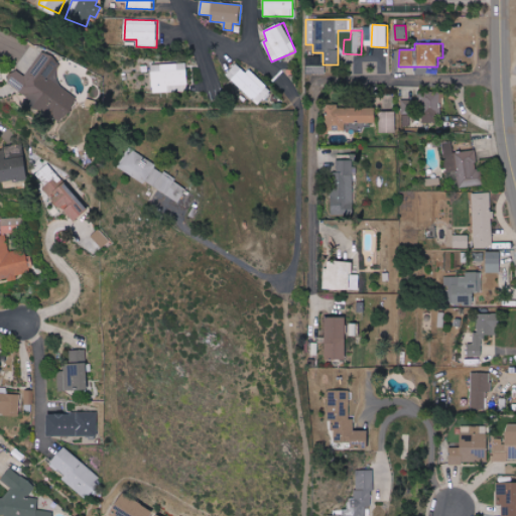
[(27,75),(16,67),(6,83),(63,121),(80,96),(53,78),(63,60),(44,48),(27,75)]
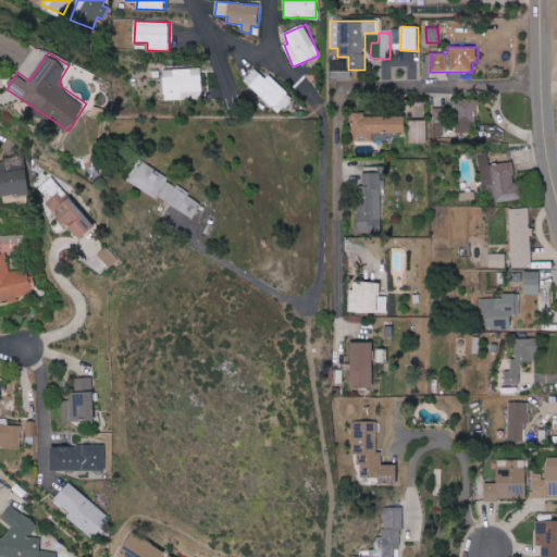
[(350,78),(349,61),(331,61),(331,79),(350,78)]
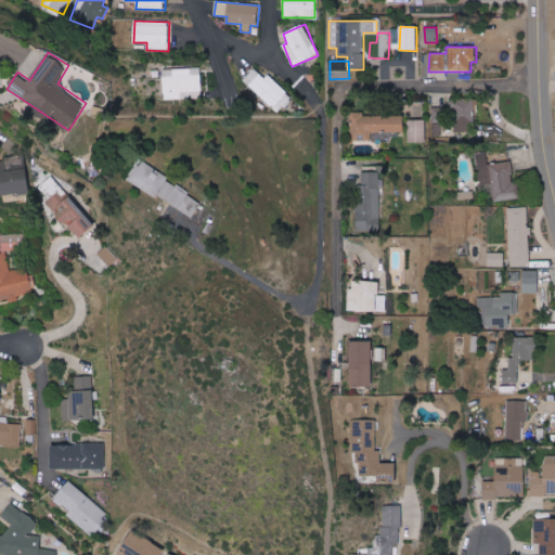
[(164,99),(202,98),(201,68),(163,69),(164,99)]
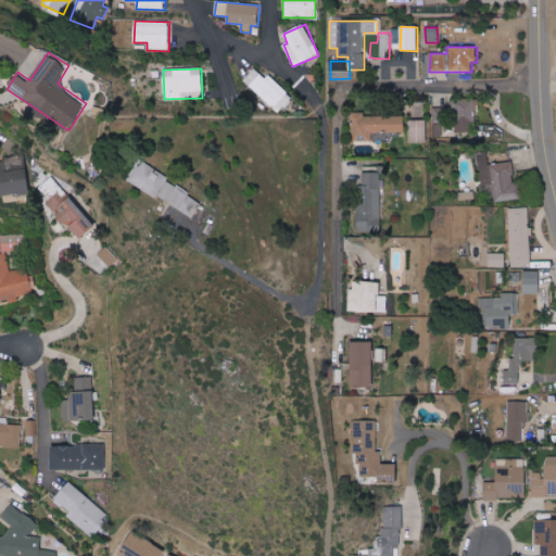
[(277,113),(292,97),(268,74),(265,78),(255,68),(243,80),(277,113)]
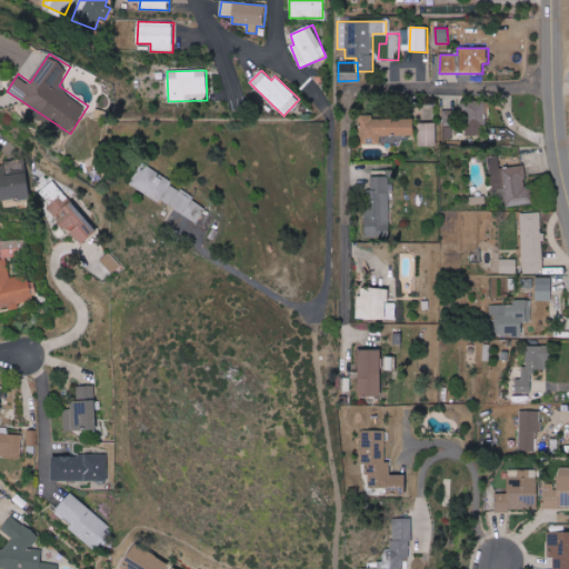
[(442,110),(442,137),(455,137),(455,127),(466,127),(466,135),(486,135),(486,115),(490,115),(490,101),(461,101),(461,110),(442,110)]
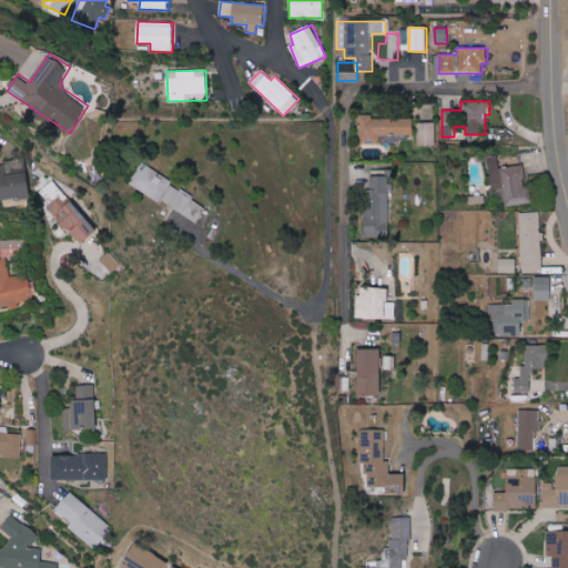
[(435,122),(417,122),(417,145),(436,145),(435,122)]
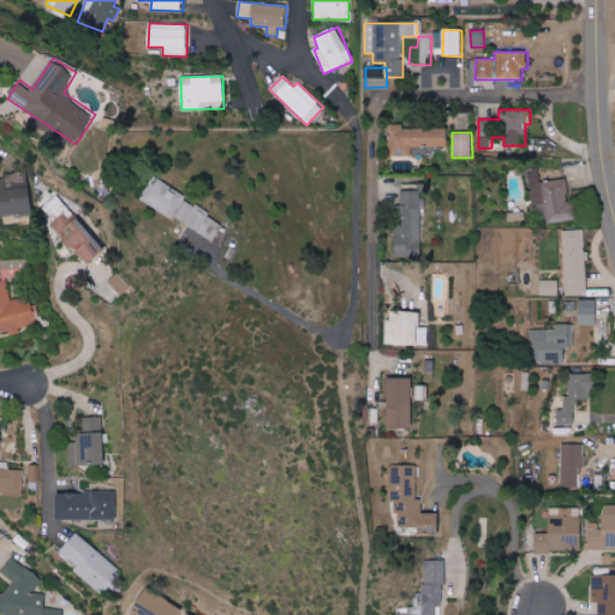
[(75,154),(73,168),(83,168),(83,154),(75,154)]
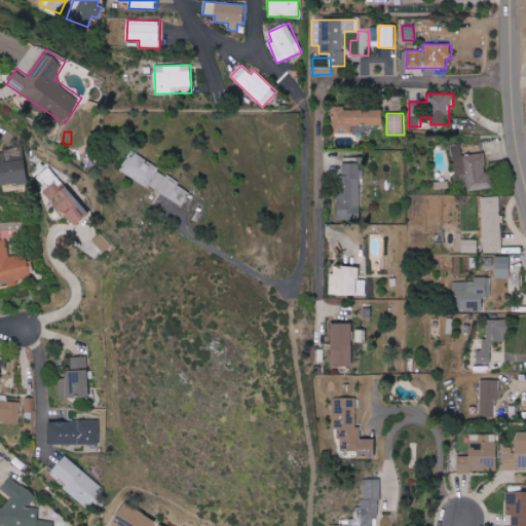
[(451,144),(452,174),(462,174),(462,144),(451,144)]
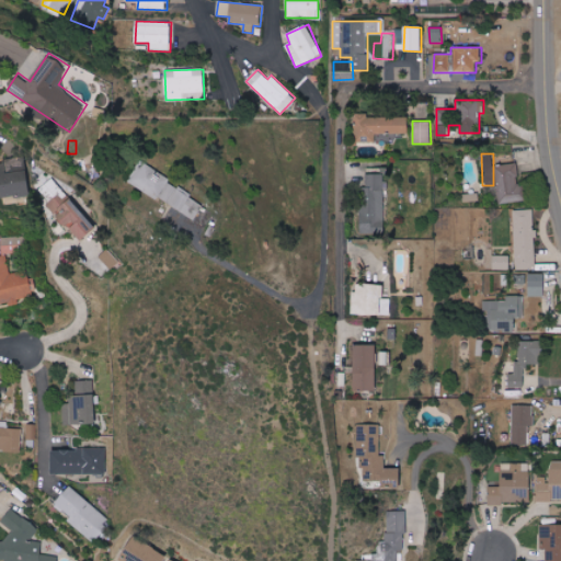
[(30,193),(25,157),(0,159),(0,187),(1,187),(2,196),(30,193)]
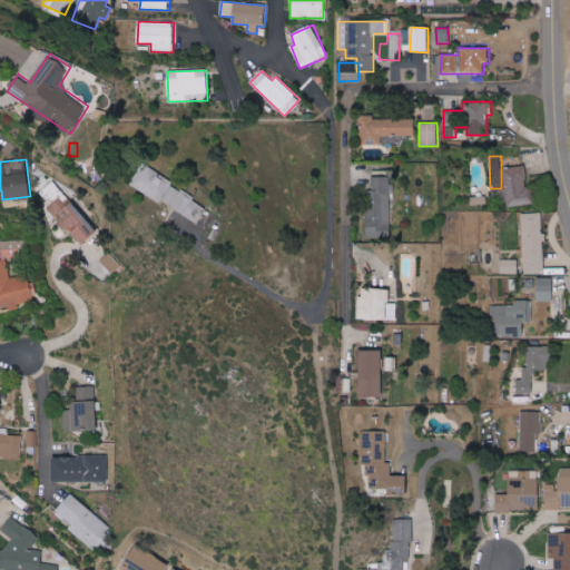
[(144,164),(133,182),(198,223),(209,205),(144,164)]
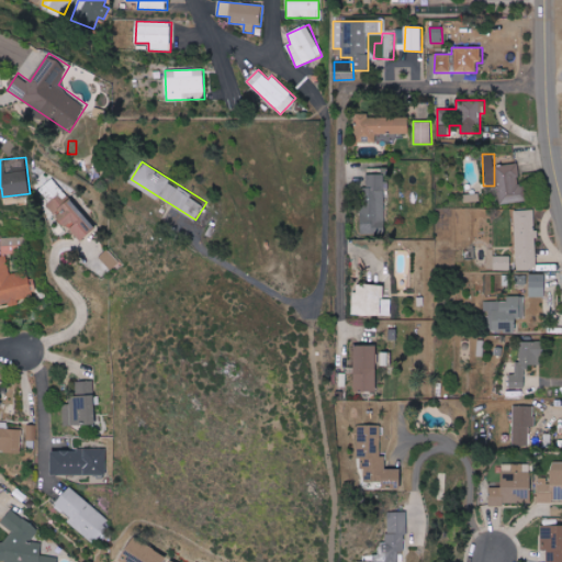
[(496,165),(497,203),(527,202),(527,186),(519,186),(518,164),(496,165)]
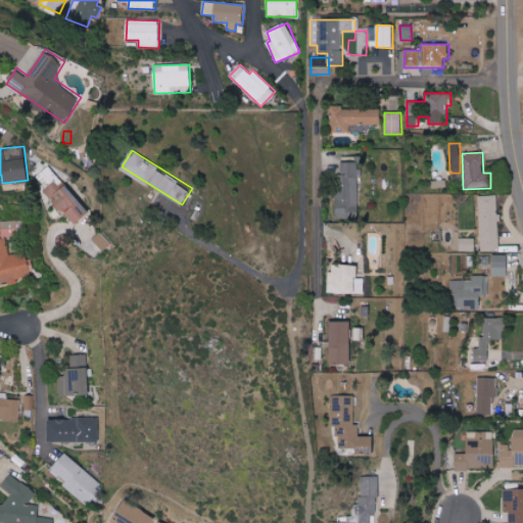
[(360,218),(359,161),(337,162),(338,218),(360,218)]
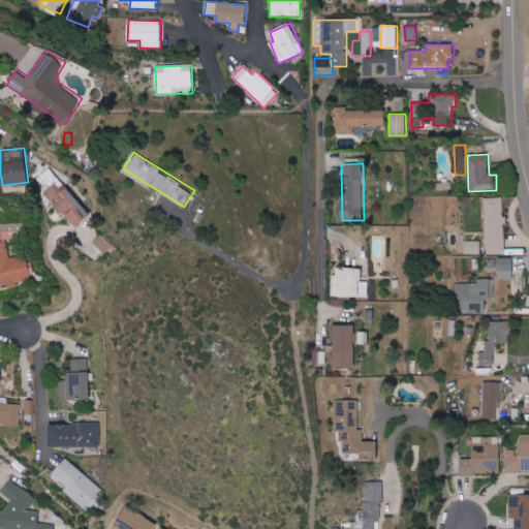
[(437,190),(452,189),(452,182),(437,182),(437,190)]
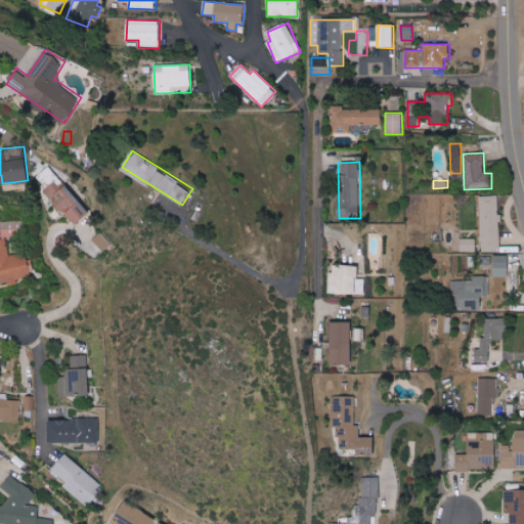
[(49,195),(74,225),(90,212),(66,182),(49,195)]
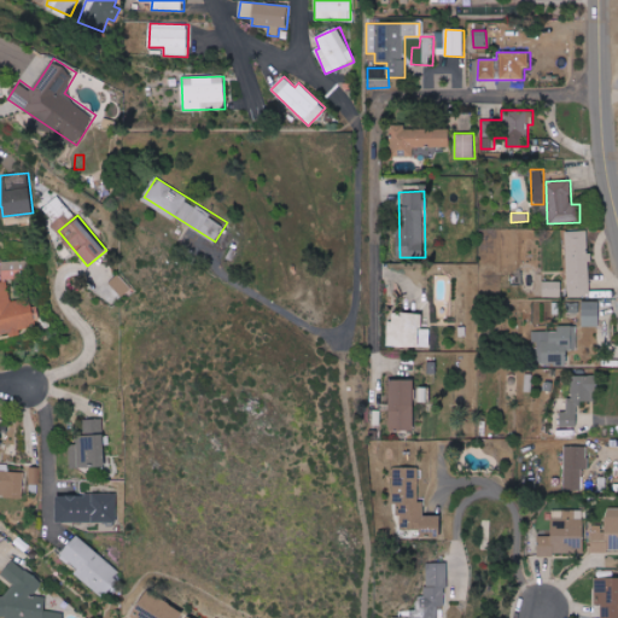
[(588,231),(566,232),(569,297),(590,296),(588,231)]
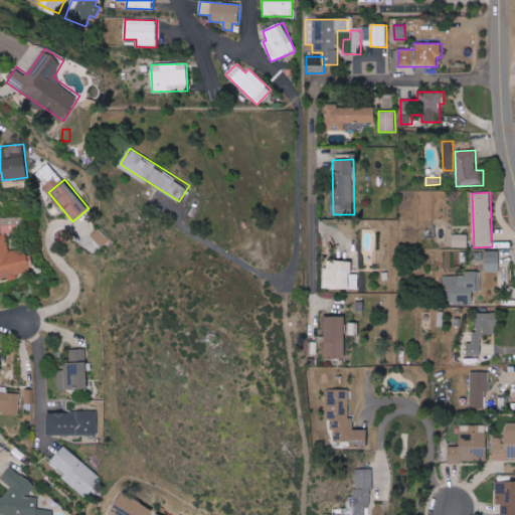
[(0,235),(0,277),(32,272),(28,248),(8,251),(5,234),(26,231),(23,215),(0,219),(3,234),(0,235)]
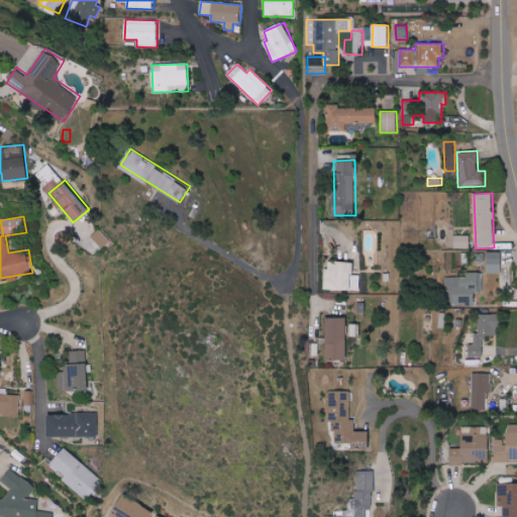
[(91,236),(102,248),(110,241),(99,229),(91,236)]
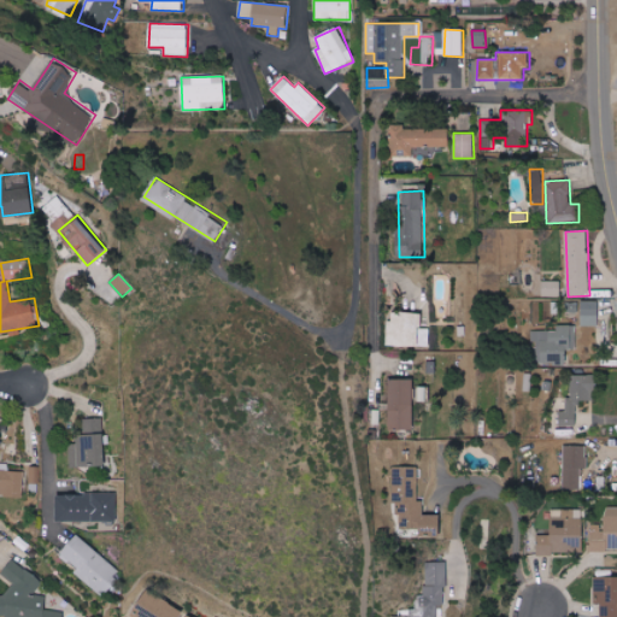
[(542,297),(560,297),(560,281),(542,281),(542,297)]
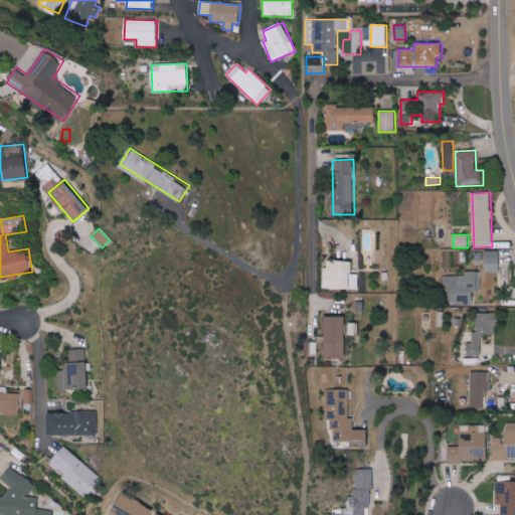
[(499,250),(486,250),(486,264),(499,264),(499,250)]
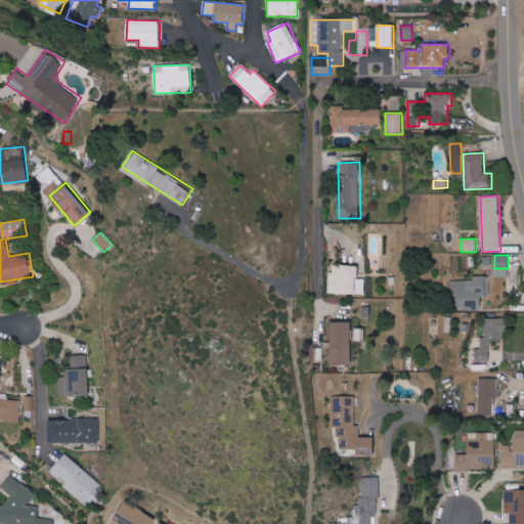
[(364,294),(364,278),(358,278),(358,266),(330,265),(329,293),(364,294)]
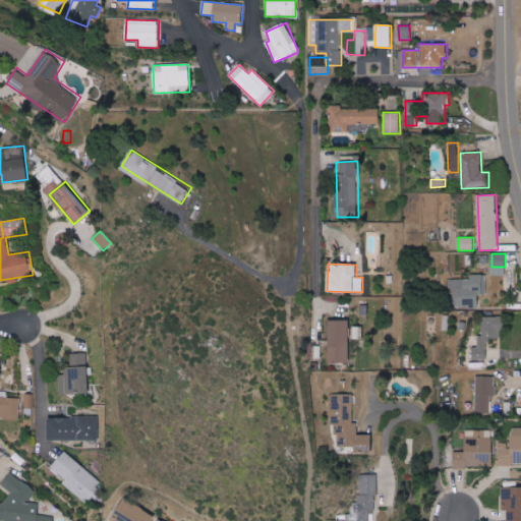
[(449,280),(450,306),(478,305),(478,295),(487,295),(486,274),(471,275),(471,279),(449,280)]
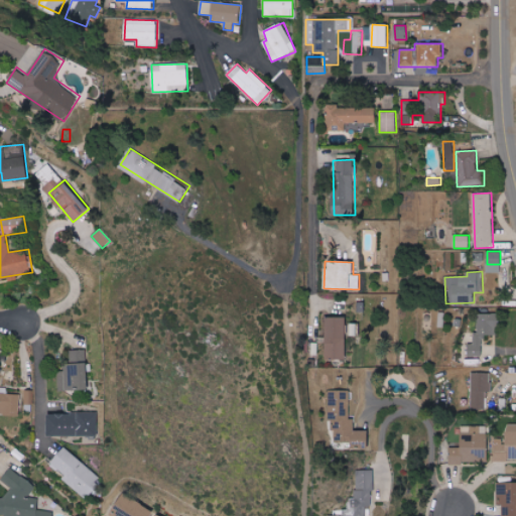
[(498,335),(498,312),(478,313),(478,332),(473,332),(473,344),(468,344),(468,357),(483,357),(483,336),(498,335)]
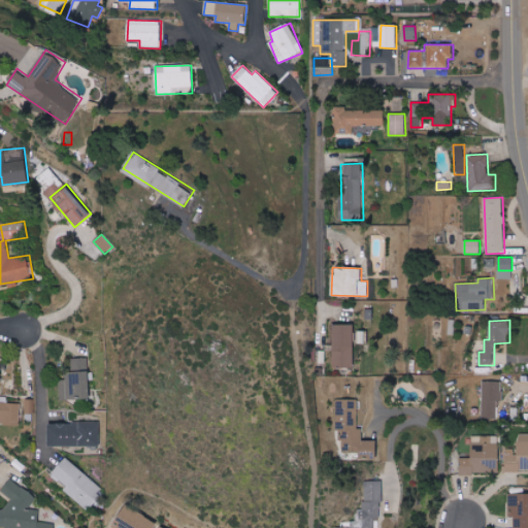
[(333,367),(355,367),(354,323),(332,324),(333,367)]
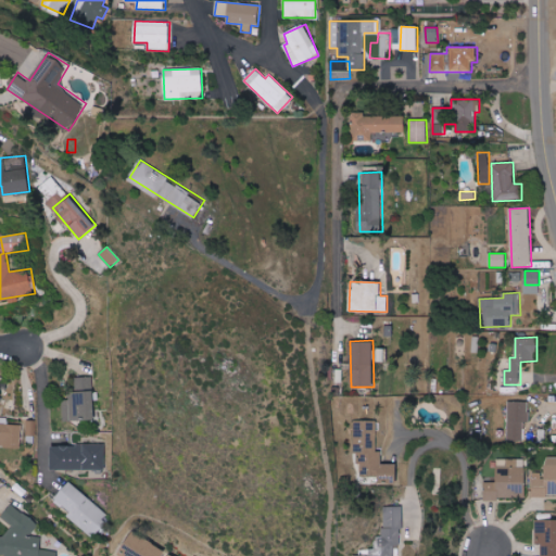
[(95,419),(92,376),(77,377),(77,391),(70,391),(70,401),(63,401),(64,420),(95,419)]
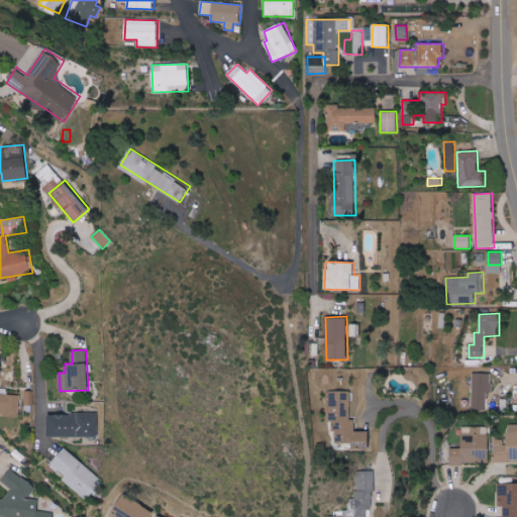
[(493,374),(473,373),(472,408),(488,409),(488,393),(492,393),(493,374)]
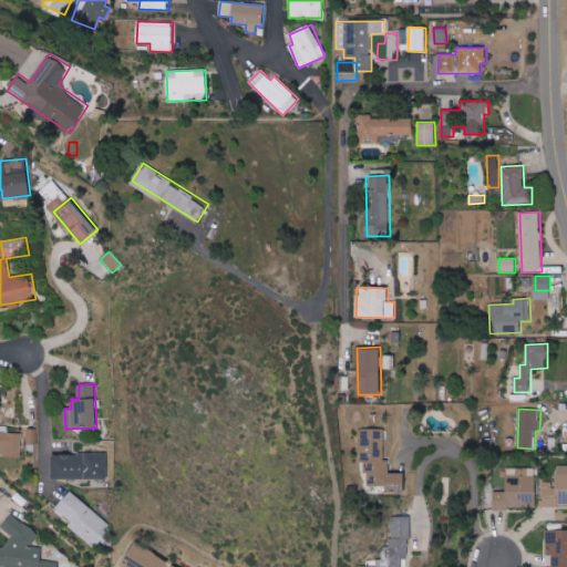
[(384,429),(362,429),(362,486),(385,486),(385,491),(406,491),(406,473),(389,473),(389,461),(384,461),(384,429)]
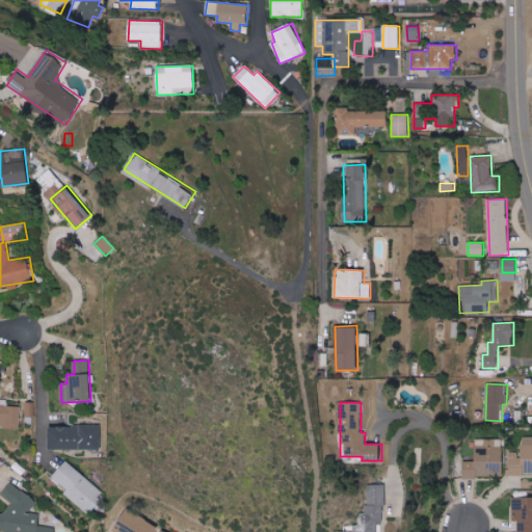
[(0,426),(19,428),(20,406),(0,405),(0,426)]
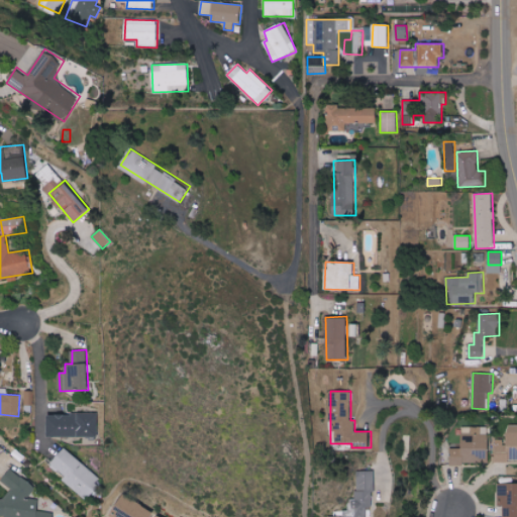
[(98,436),(98,413),(48,413),(47,436),(98,436)]
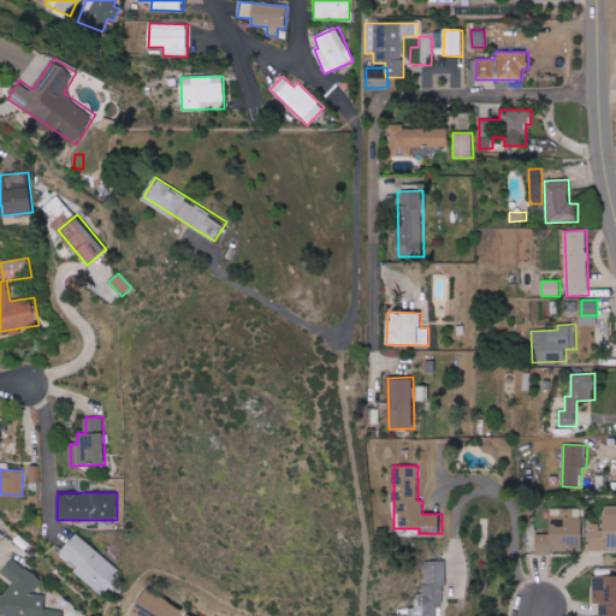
[(590,549),(615,549),(615,504),(603,505),(603,523),(590,523),(590,549)]
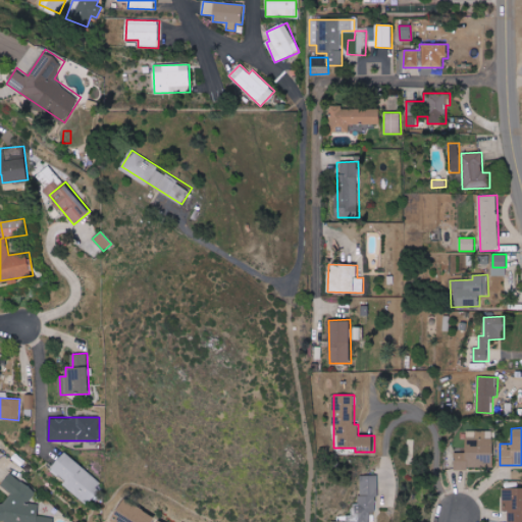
[(492,468),(493,431),(467,430),(466,453),(454,452),(453,468),(492,468)]
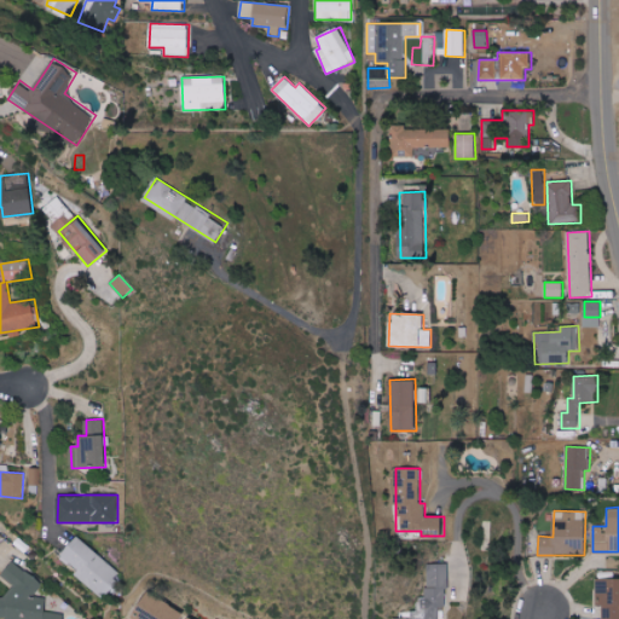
[(61,555),(80,570),(76,574),(104,596),(123,573),(76,536),(61,555)]
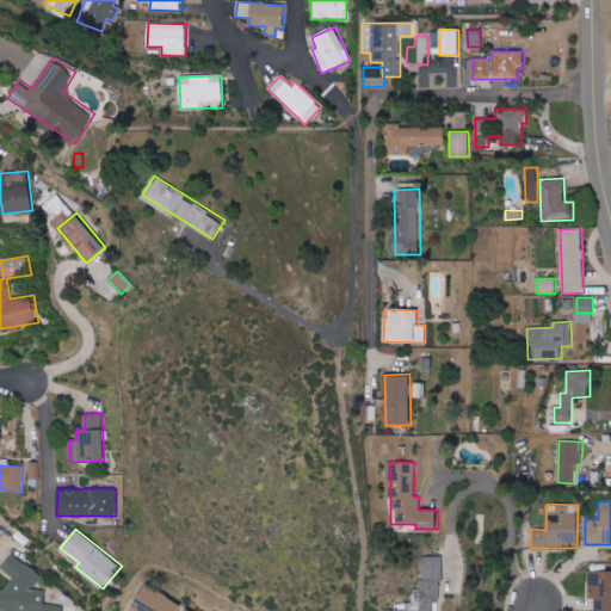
[(62,610),(63,606),(45,603),(47,591),(32,588),(43,576),(30,565),(25,565),(16,556),(4,568),(12,575),(0,587),(0,608),(7,609),(10,610),(62,610)]
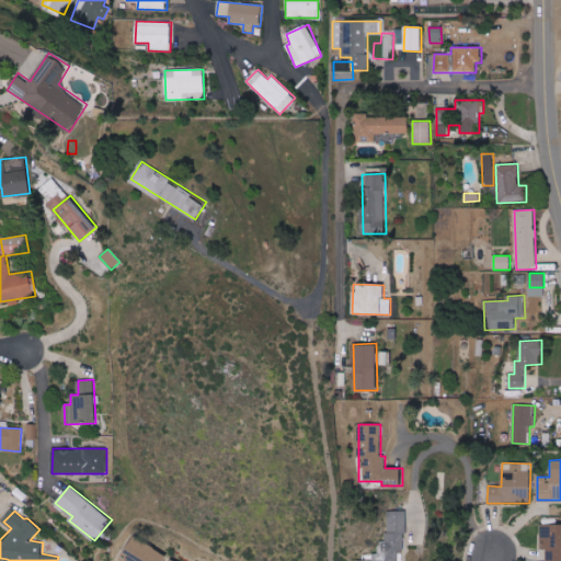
[(399,560),(400,552),(405,552),(405,511),(386,511),(386,552),(373,552),(373,560),(359,560),(399,560)]
